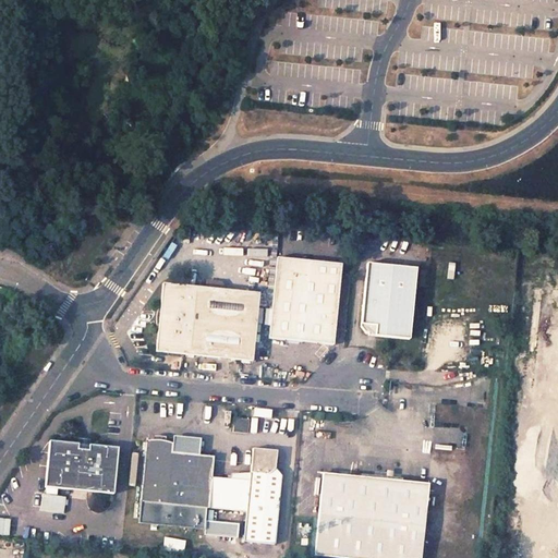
[(334,344),(342,264),(277,257),(268,338),(334,344)]
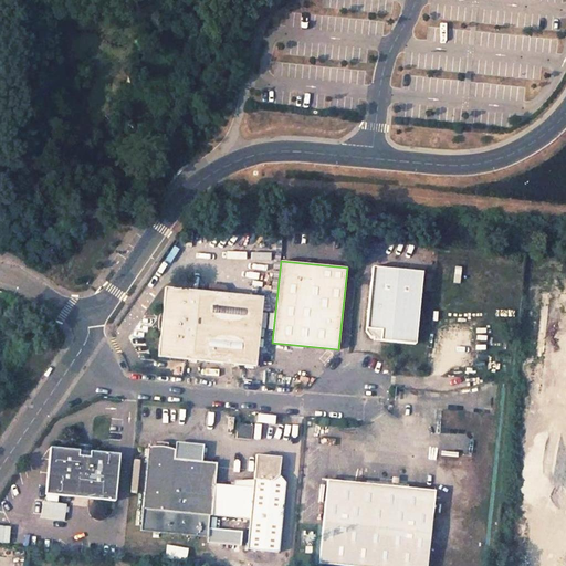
[(370,265),(364,332),(368,335),(369,336),(369,337),(413,342),(421,270),(370,265)]
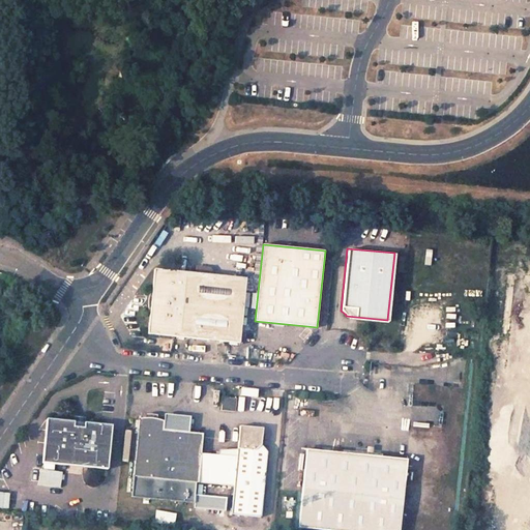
[(148,333),(239,343),(246,278),(154,268),(148,333)]
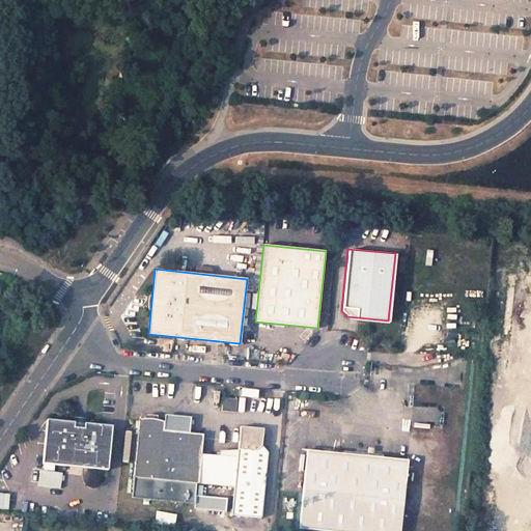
[(223,396),(221,410),(228,411),(235,412),(236,398),(229,397),(223,396)]
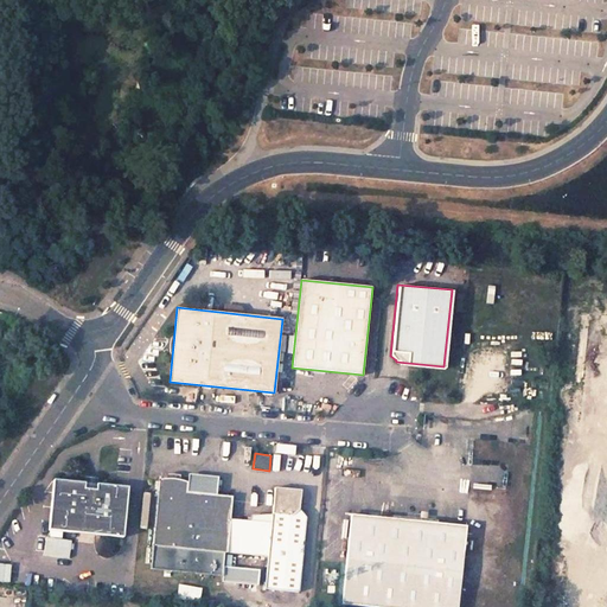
[(267,556),(263,587),(299,592),(306,517),(300,510),(301,494),(296,490),(274,487),(270,522),(229,518),(231,496),(217,493),(216,500),(185,497),(186,490),(187,479),(185,479),(178,475),(171,475),(165,475),(158,477),(151,543),(267,556)]
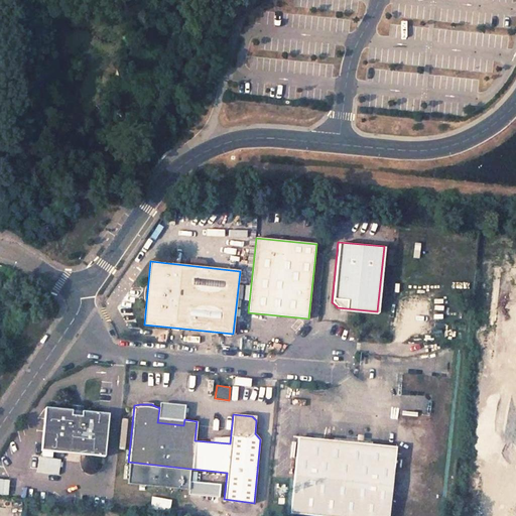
[(40,448),(67,452),(105,455),(108,412),(44,406),(40,448)]
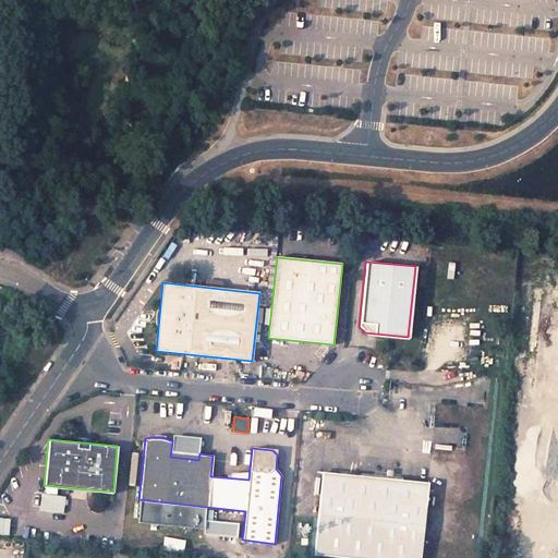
[(199,453),(171,450),(170,457),(198,460),(199,453)]
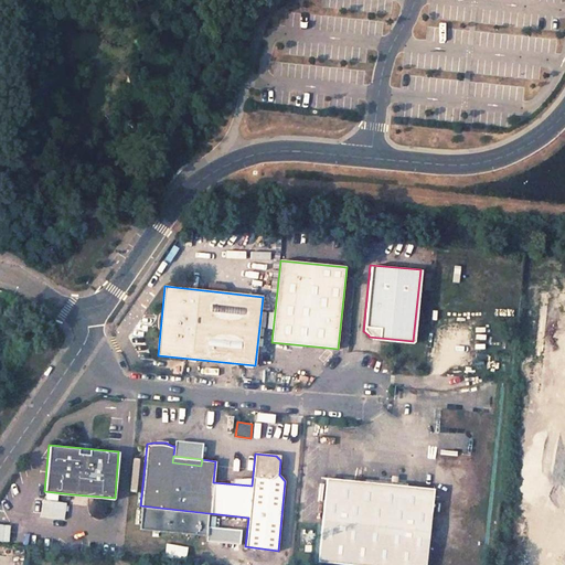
[(349,564),(424,564),(433,490),(326,479),(317,562),(349,564)]
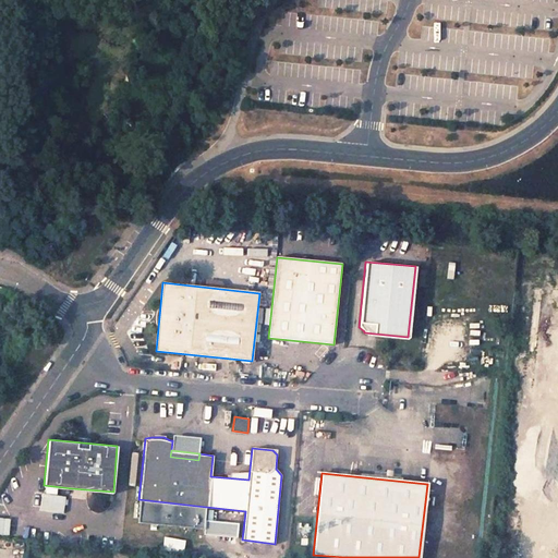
[(0,535),(8,536),(9,520),(0,518),(0,535)]
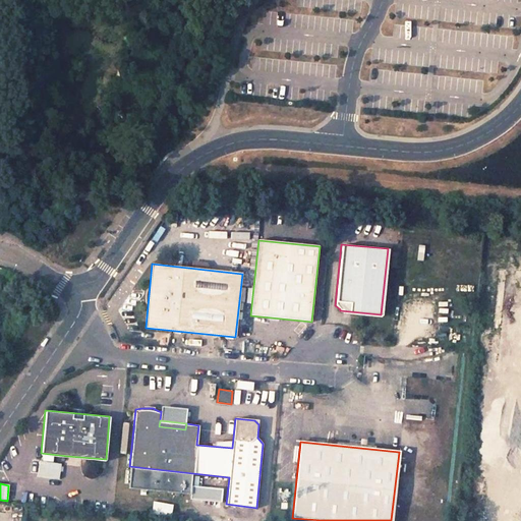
[(191,488),(191,501),(213,502),(213,489),(191,488)]
